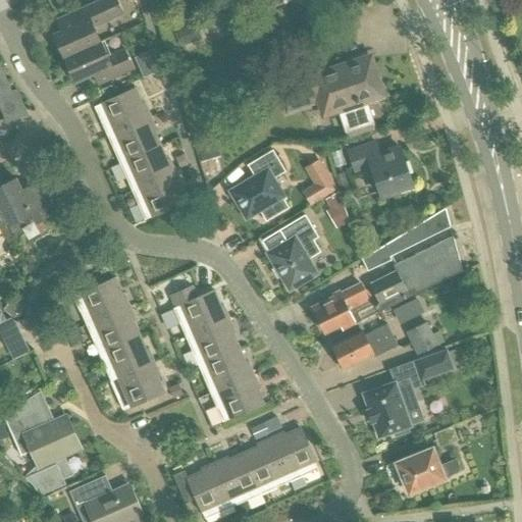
[(64,58),(99,42),(93,29),(124,14),(117,0),(100,0),(69,14),(74,25),(54,35),(64,58)]
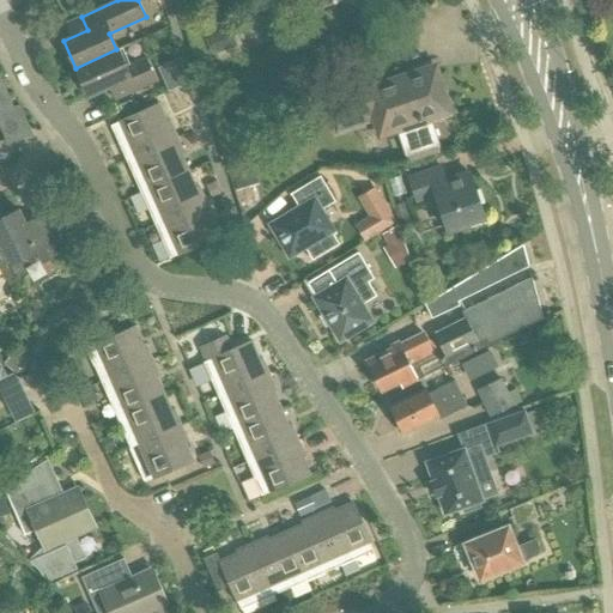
[(219,61),(236,55),(232,48),(237,46),(230,29),(208,37),(216,54),(219,61)]
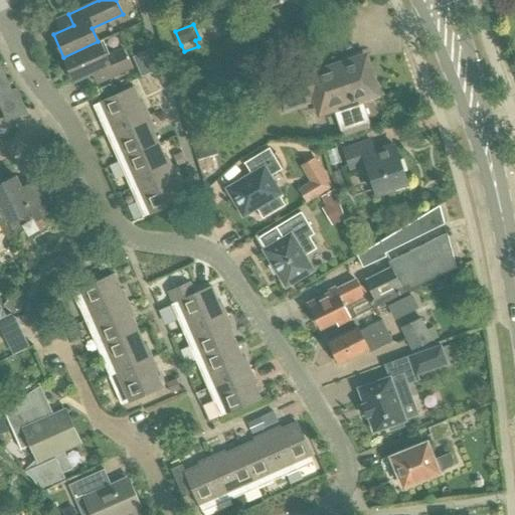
[(98,41),(63,57),(73,79),(91,71),(97,86),(132,68),(122,47),(105,55),(98,41)]
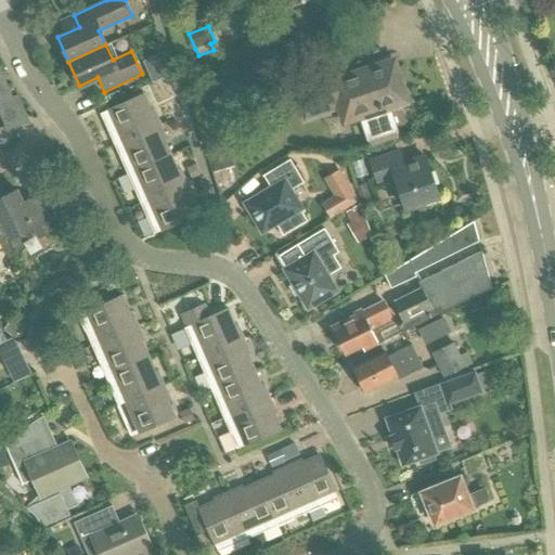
[(169,75),(163,53),(142,62),(152,84),(169,75)]
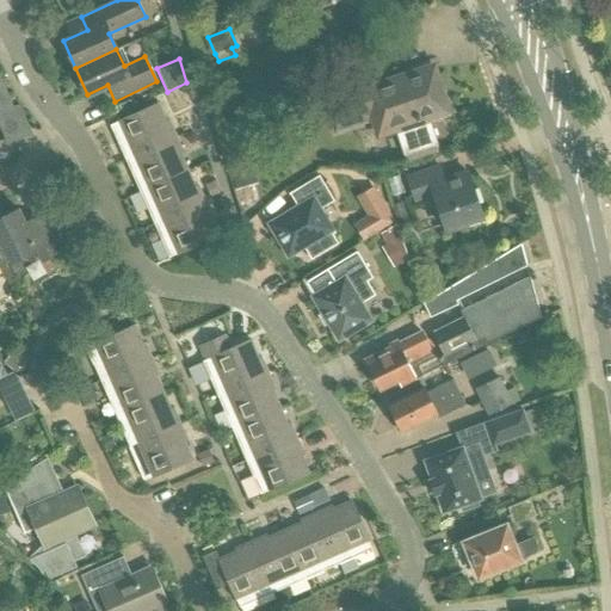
[(448,113),(433,68),(359,93),(356,82),(321,93),(334,135),(375,122),(380,136),(395,131),(405,156),(407,162),(440,152),(438,144),(430,119),(448,113)]
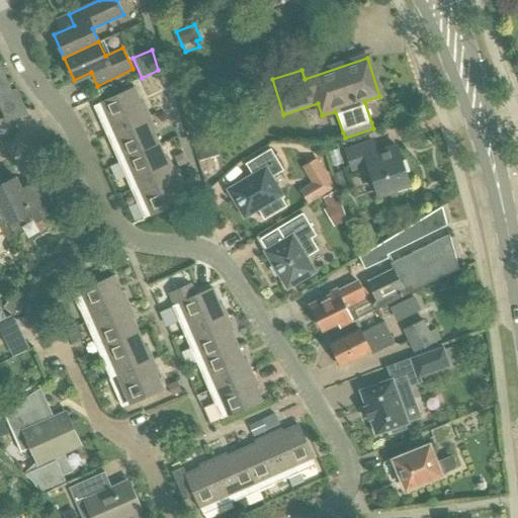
[(0,109),(6,123),(27,114),(16,88),(11,90),(0,65),(0,109)]
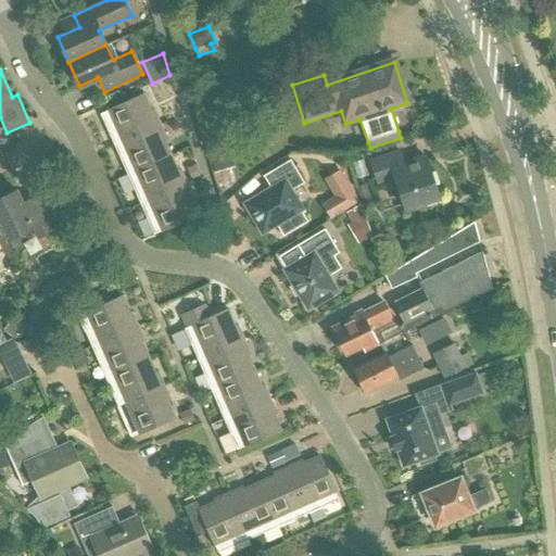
[(113,143),(121,140),(156,124),(160,123),(153,110),(151,111),(143,93),(106,110),(99,113),(113,143)]
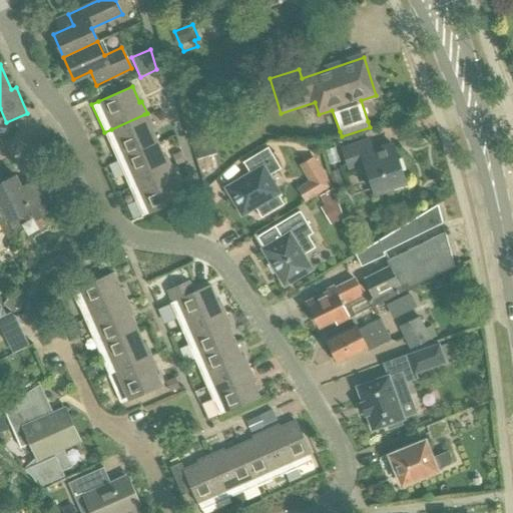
[(147,113),(144,114),(111,129),(104,132),(116,160),(123,157),(157,142),(151,128),(153,127),(147,113)]
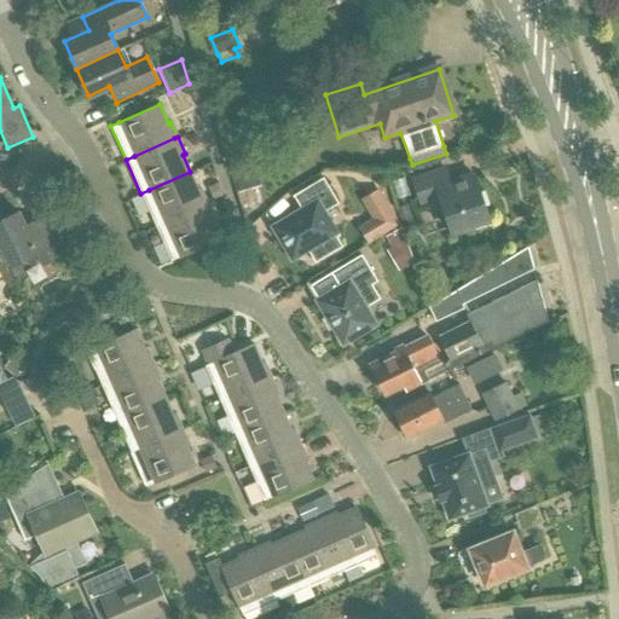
[(232,169),(238,191),(253,186),(247,166),(232,169)]
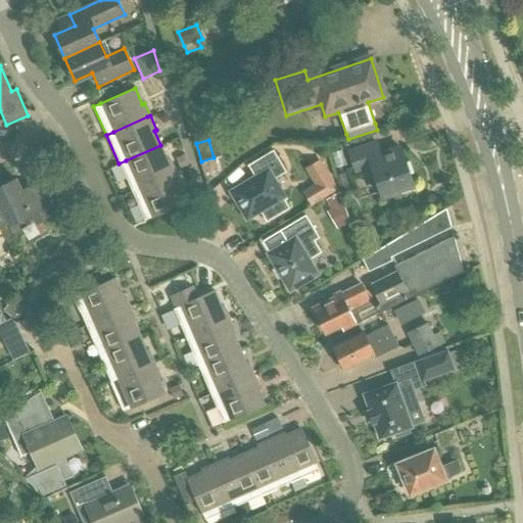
[(382,153),(378,142),(348,152),(355,172),(372,167),(382,197),(413,187),(400,148),(382,153)]
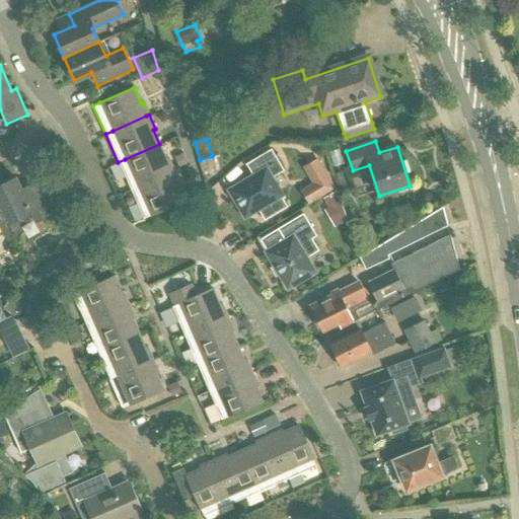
[(166,159),(159,144),(125,159),(118,162),(130,190),(138,187),(171,171),(173,170),(168,158),(166,159)]
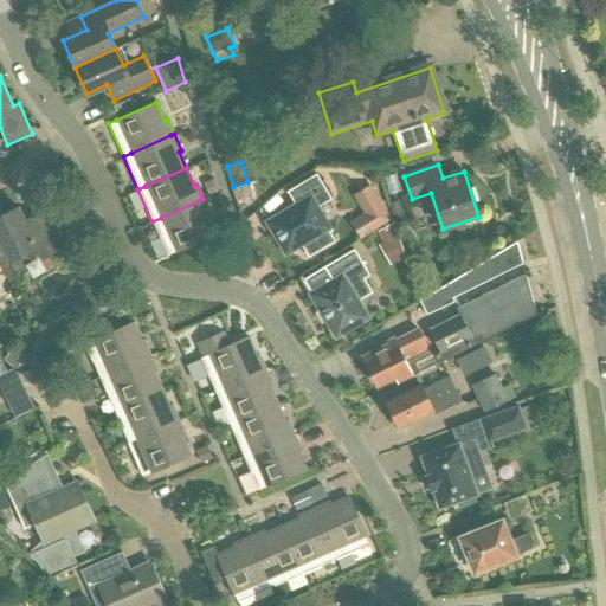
[(331,200),(316,174),(285,193),(287,193),(288,193),(295,205),(265,223),(285,256),(301,246),(308,258),(334,243),(327,230),(329,229),(317,208),(331,200)]
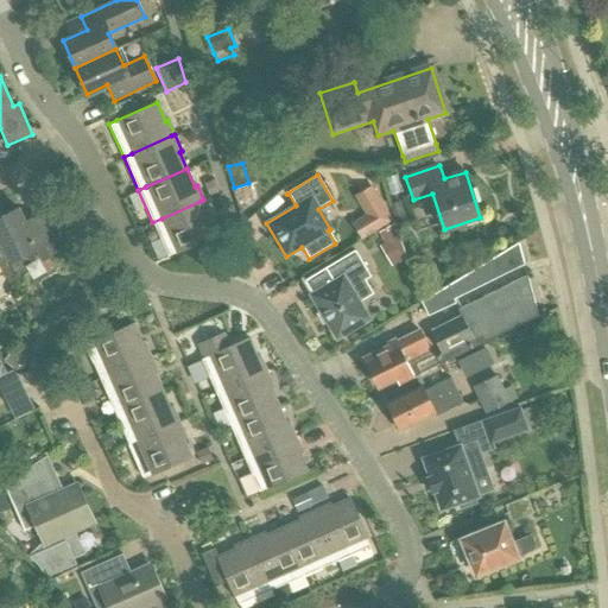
[(216,192),(211,182),(204,184),(209,195),(216,192)]
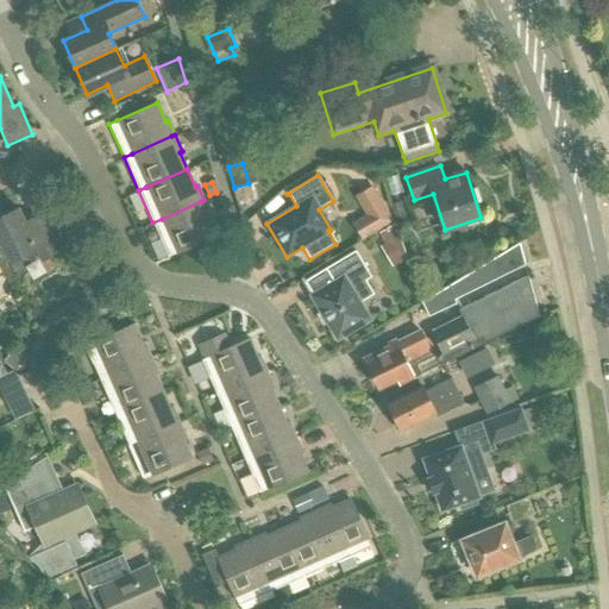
[(203,200),(201,201),(162,219),(152,223),(168,257),(176,252),(217,234),(208,218),(212,217),(203,200)]
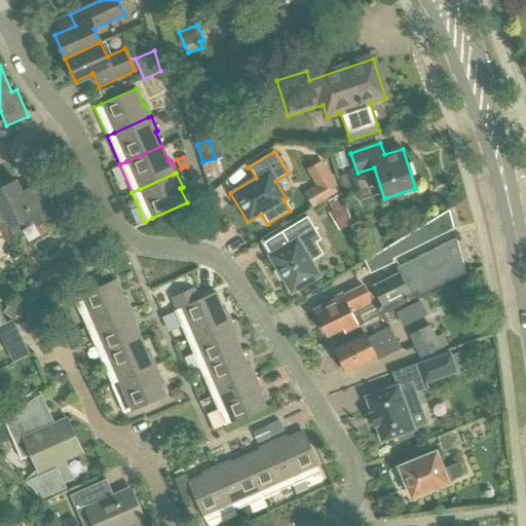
[(352,188),(346,173),(336,177),(342,192),(352,188)]
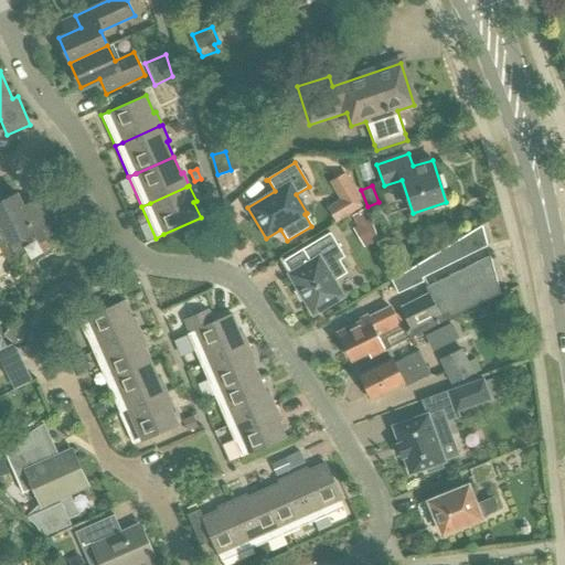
[(0,200),(0,225),(13,254),(23,249),(19,238),(34,232),(40,242),(56,234),(40,199),(23,206),(18,192),(0,200)]
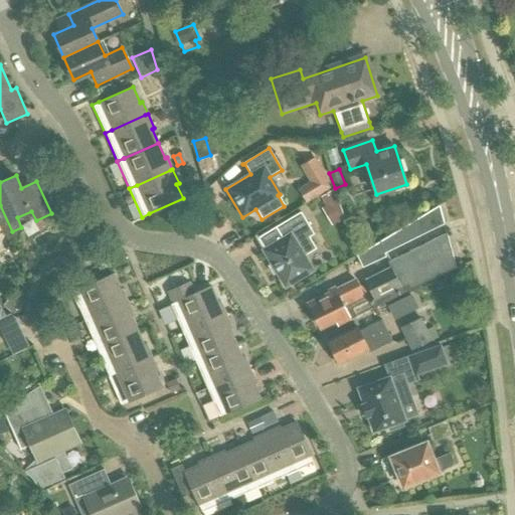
[(12,231),(0,205),(0,226),(4,235),(12,231)]
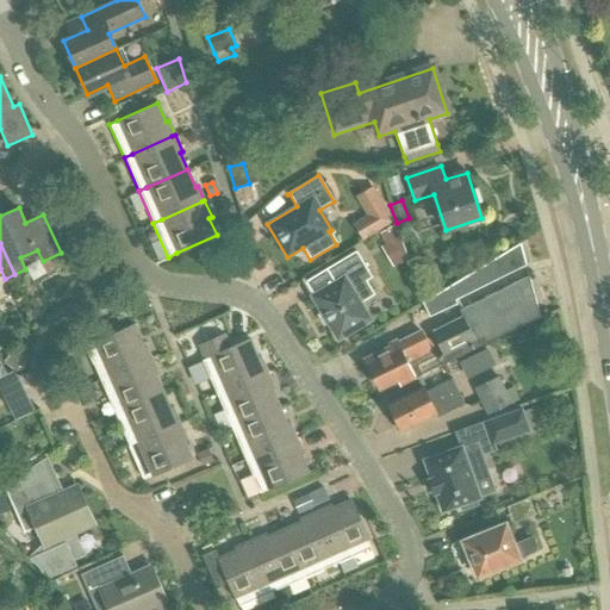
[(429,318),(458,305),(455,302),(526,265),(520,244),(422,304),(429,318)]
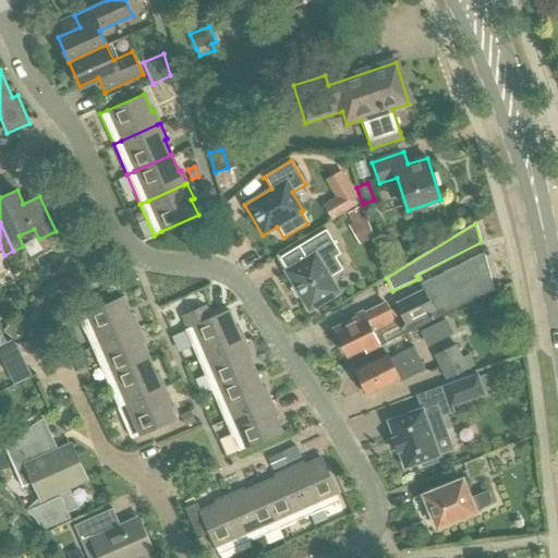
[(308,312),(337,294),(327,278),(339,270),(332,258),(338,255),(324,231),(298,246),(305,258),(283,271),(308,312)]
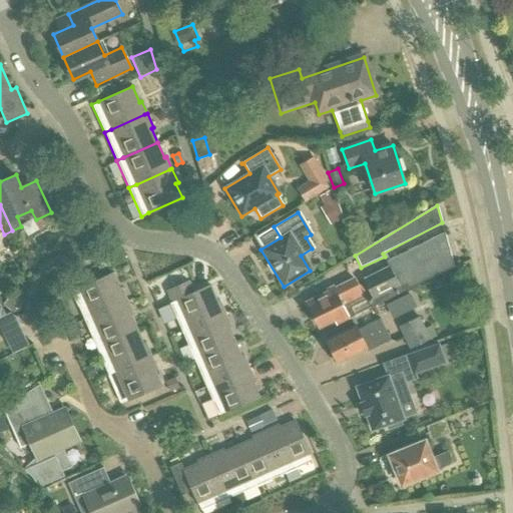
[(371,307),(453,266),(445,232),(387,262),(389,266),(363,279),(372,298),(368,300),(371,307)]
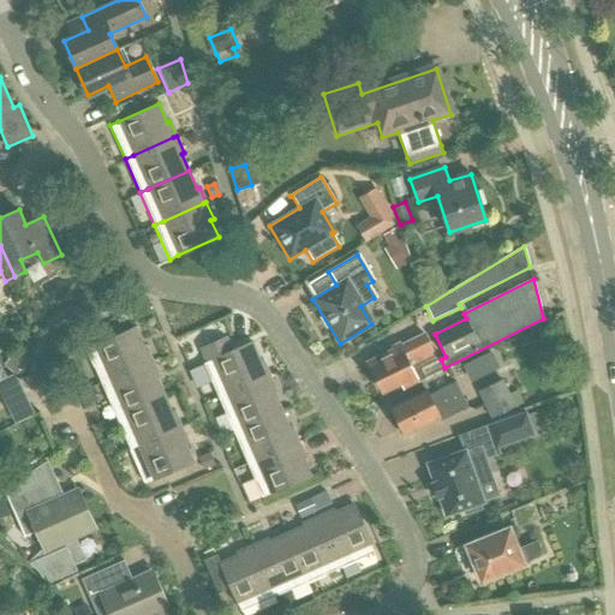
[(99,382),(108,378),(149,362),(153,359),(145,345),(142,347),(133,327),(94,345),(84,348),(99,382)]
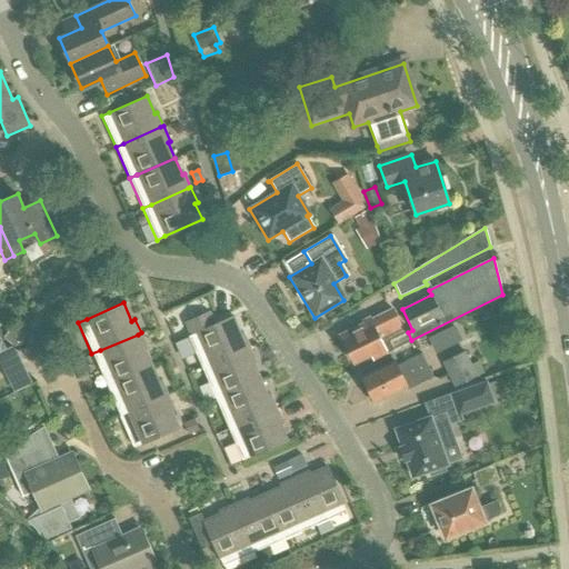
[(197,336),(209,366),(249,348),(251,347),(246,333),(240,336),(232,319),(217,326),(210,311),(185,322),(191,339),(197,336)]
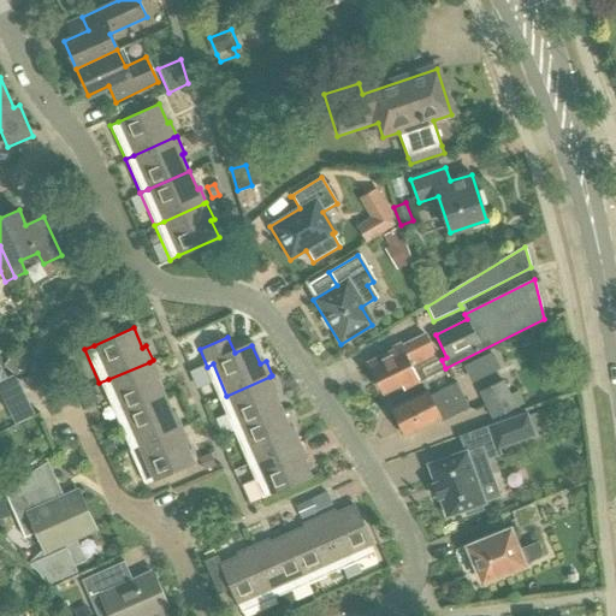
[(403,389),(425,378),(421,369),(437,362),(425,337),(371,363),(384,392),(402,384),(403,389)]
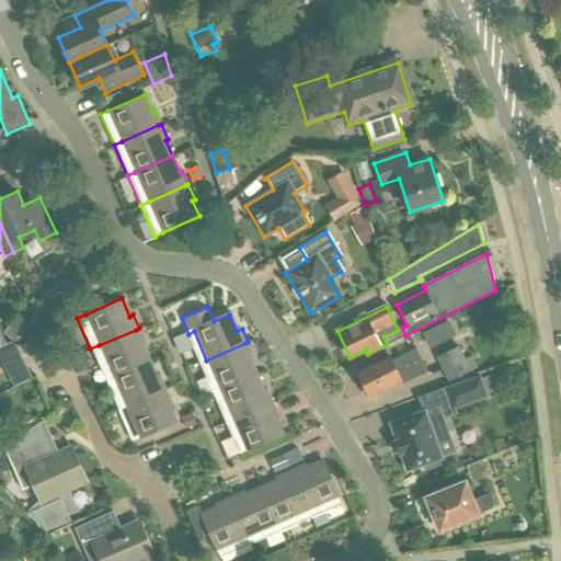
[(15,341),(24,328),(13,320),(4,332),(15,341)]
